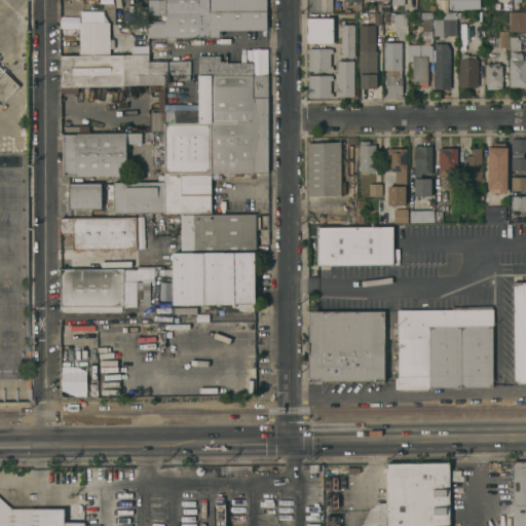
[(266,0),(266,29),(219,29),(219,36),(175,36),(175,37),(166,37),(166,36),(148,36),(148,24),(165,23),(165,0),(266,0)]
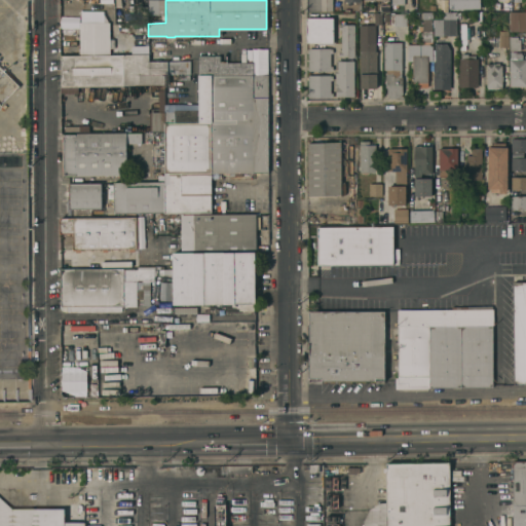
[(307,0),(332,0),(332,10),(308,10),(307,0)]
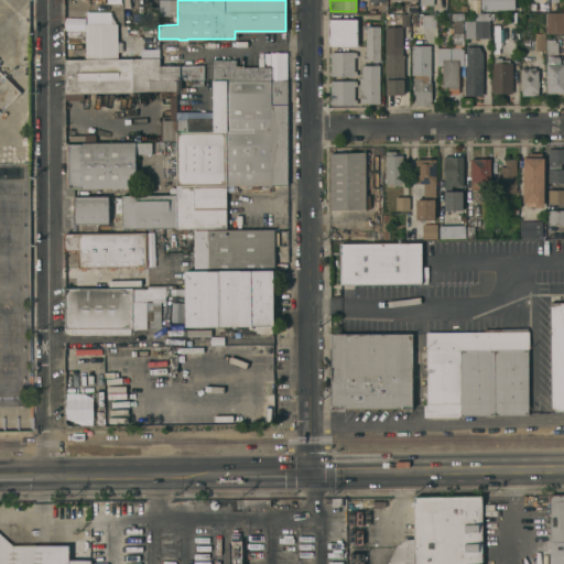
[(514,0),(514,8),(491,8),(491,9),(489,9),(489,8),(485,9),(483,9),(483,8),(481,8),(481,0),(514,0)]
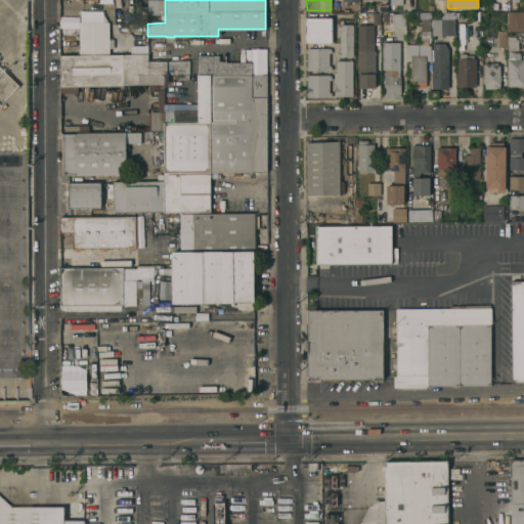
[(509,0),(509,9),(499,9),(499,0),(509,0)]
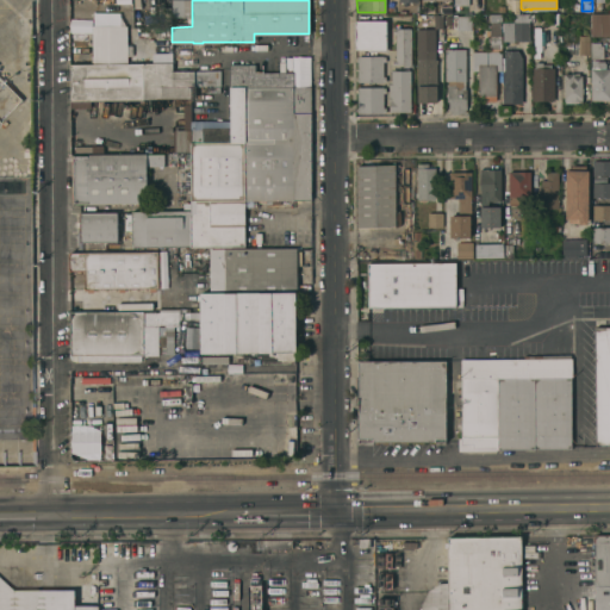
[(187,17),(187,1),(172,1),(172,17),(187,17)]
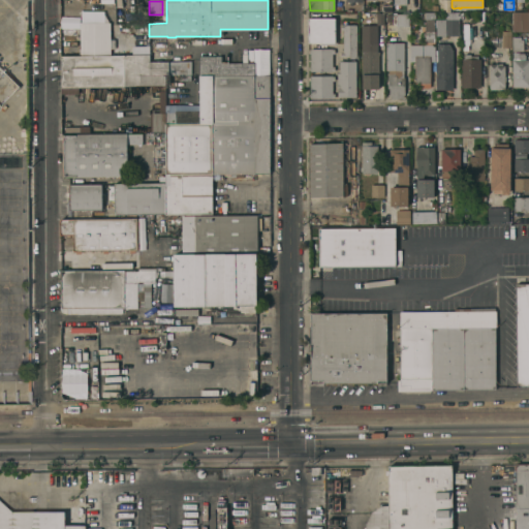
[(436,25),(435,20),(436,20),(436,19),(445,19),(445,11),(459,10),(459,30),(460,30),(460,34),(436,35),(436,29),(435,29),(435,25),(436,25)]
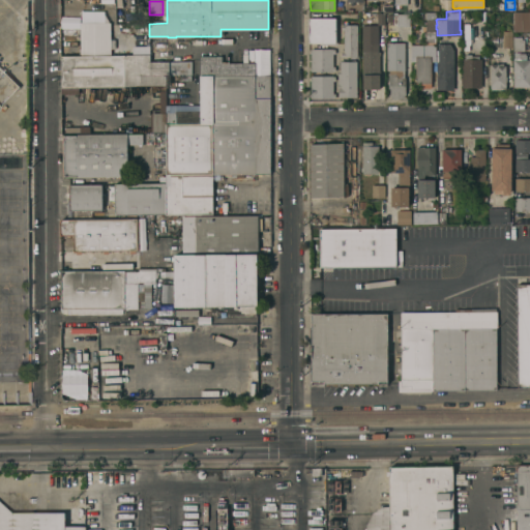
[(512,10),(529,10),(529,31),(512,31),(512,10)]
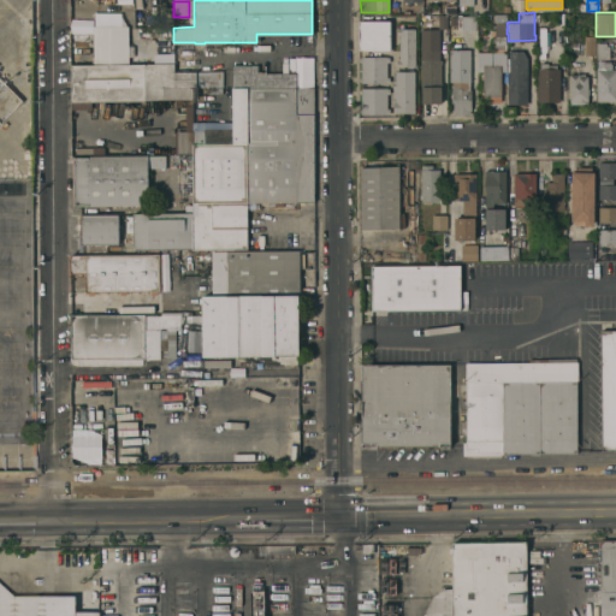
[(475,15),(475,29),(462,29),(462,15),(475,15)]
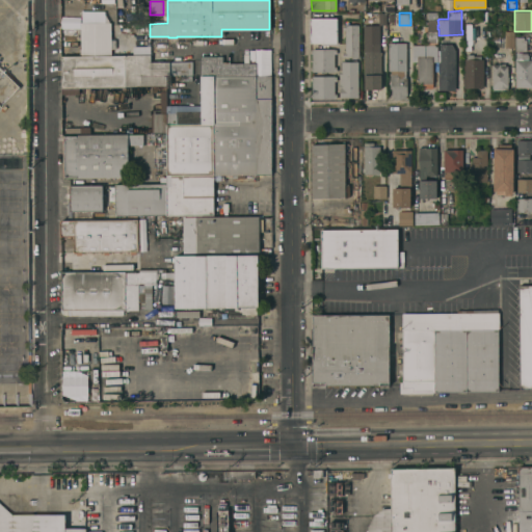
[(426,31),(423,31),(423,27),(426,27),(426,24),(424,24),(424,22),(425,22),(425,12),(436,12),(436,19),(437,19),(437,29),(436,29),(436,45),(426,45),(426,31)]
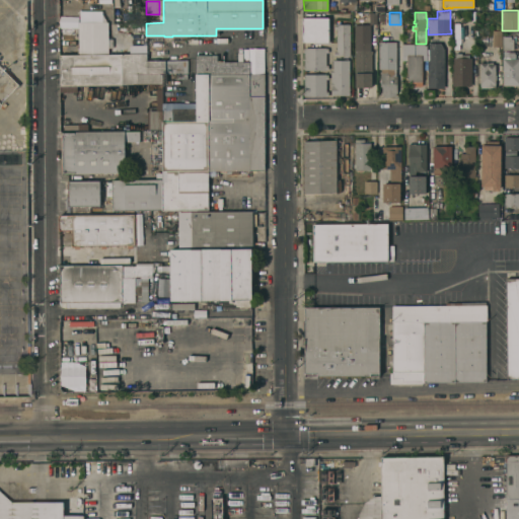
[(133,13),(133,20),(121,20),(121,21),(114,21),(114,13),(133,13)]
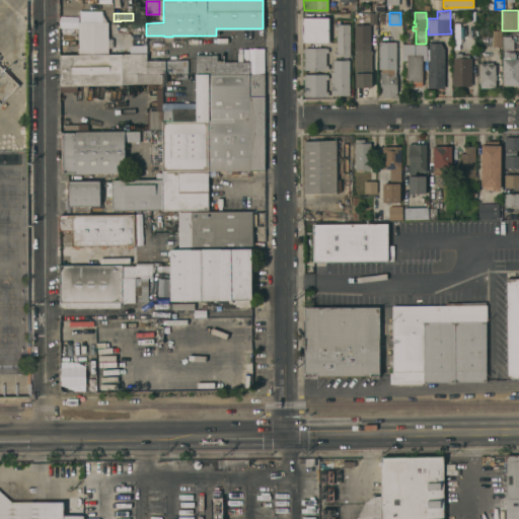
[(312,43),(312,42),(302,42),(302,17),(330,17),(330,43),(312,43)]
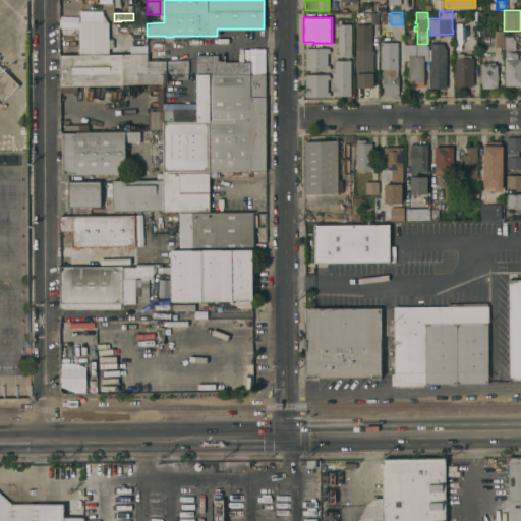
[(108,23),(109,53),(147,53),(147,60),(166,59),(166,60),(187,59),(188,72),(162,73),(162,82),(122,83),(122,84),(76,85),(76,87),(76,91),(60,92),(59,54),(79,53),(78,23),(78,21),(108,21),(108,23)]
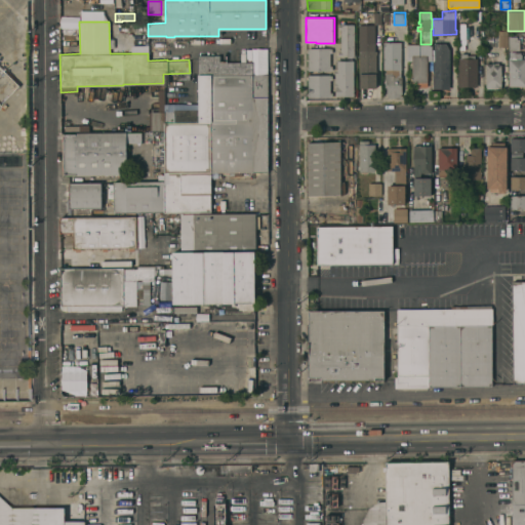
[(354,56),(348,56),(348,55),(338,55),(338,50),(340,50),(340,28),(338,28),(338,24),(340,24),(354,24),(354,56)]
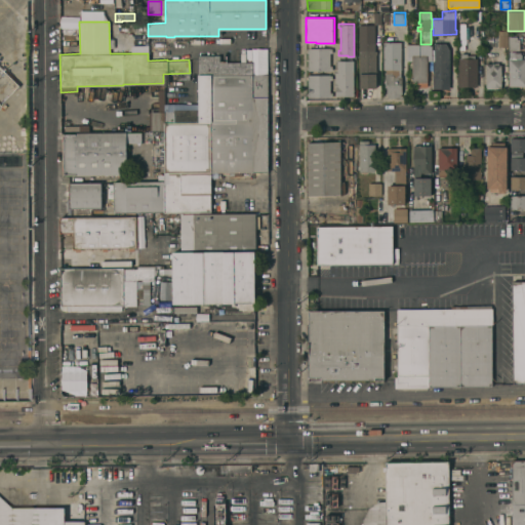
[(359,76),(358,76),(358,25),(373,25),(374,51),(376,51),(376,54),(375,54),(375,72),(376,72),(376,75),(375,75),(375,88),(359,88),(359,76)]
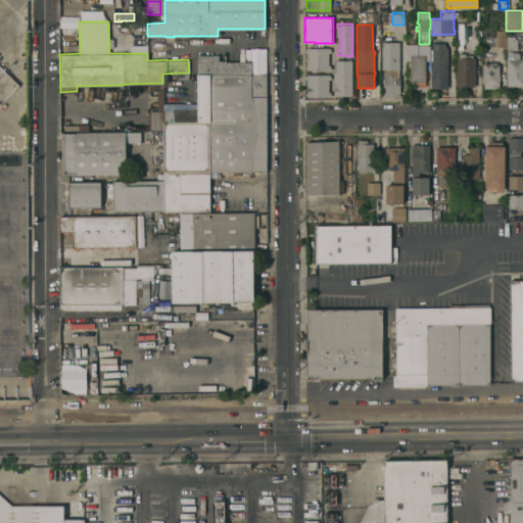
[(495,30),(505,30),(505,46),(495,46),(495,30)]
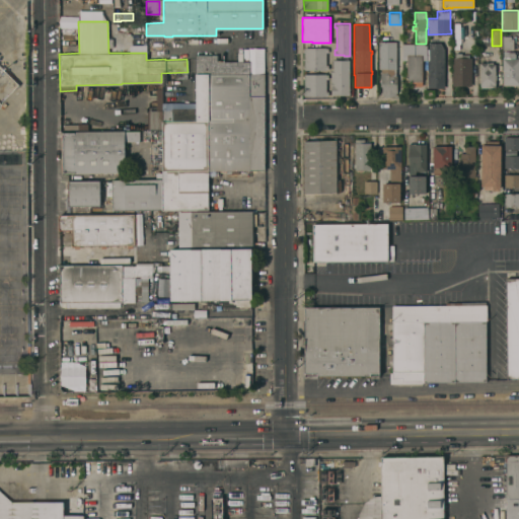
[(503,58),(503,50),(502,50),(502,35),(511,35),(511,36),(512,38),(513,38),(513,49),(509,50),(509,57),(518,57),(518,84),(503,84),(503,58)]
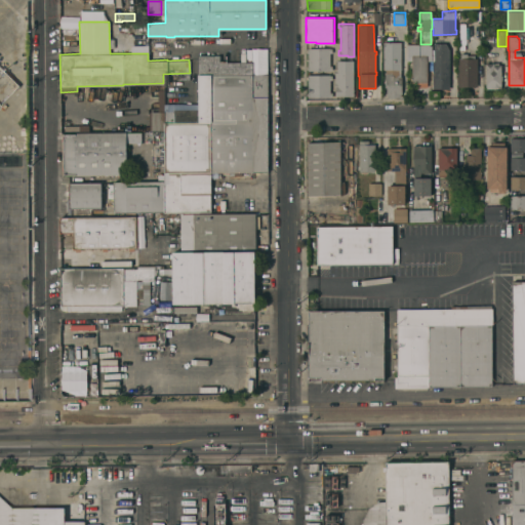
[(382,41),(401,41),(401,97),(389,97),(388,94),(387,94),(387,93),(386,86),(385,86),(385,73),(386,73),(386,70),(385,70),(385,69),(384,69),(382,41)]
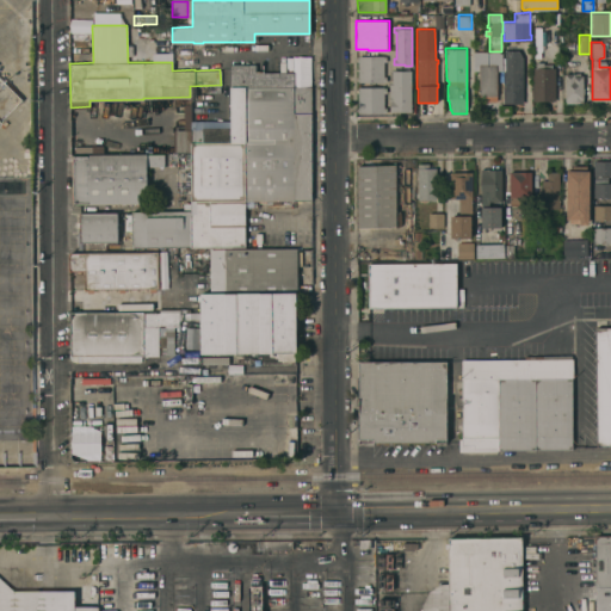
[(523,103),(504,103),(504,69),(505,69),(505,50),(519,50),(523,55),(523,103)]
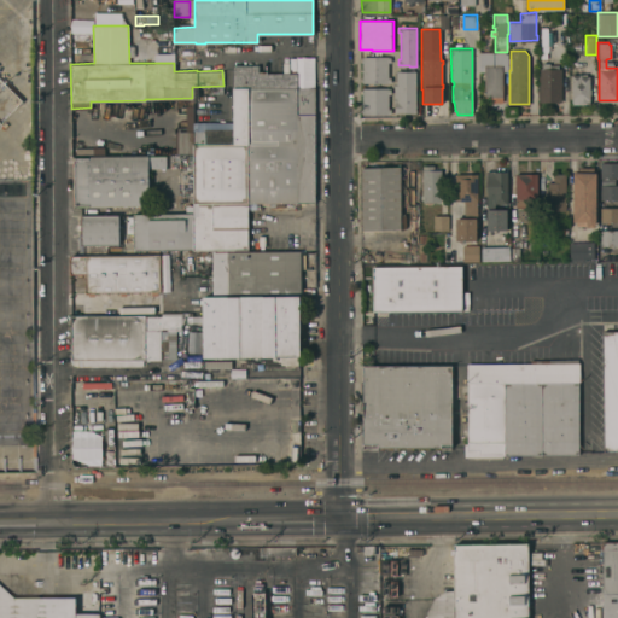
[(362,56),(389,56),(390,56),(390,62),(388,62),(388,76),(390,76),(390,82),(384,82),(362,82),(362,81),(361,81),(361,77),(362,77),(362,62),(361,62),(361,57),(362,57),(362,56)]
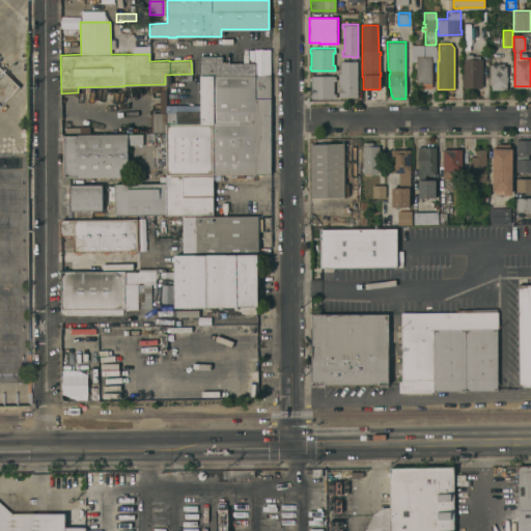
[(417,58),(412,58),(412,51),(418,51),(418,48),(432,48),(432,56),(431,56),(431,82),(431,87),(421,87),(421,83),(417,83),(417,58)]
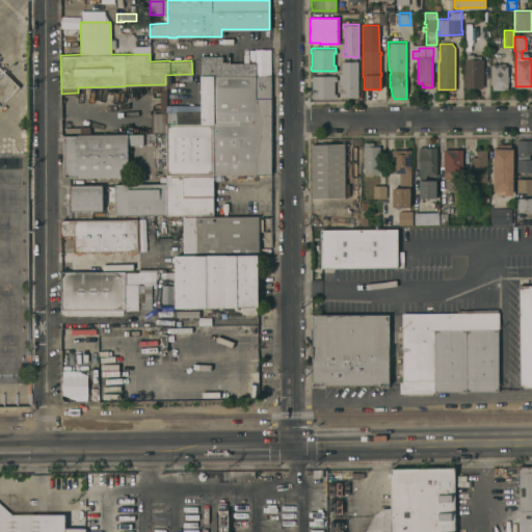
[(463,58),(467,58),(467,53),(473,53),(473,55),(480,55),(480,58),(483,58),(483,87),(463,87),(463,58)]
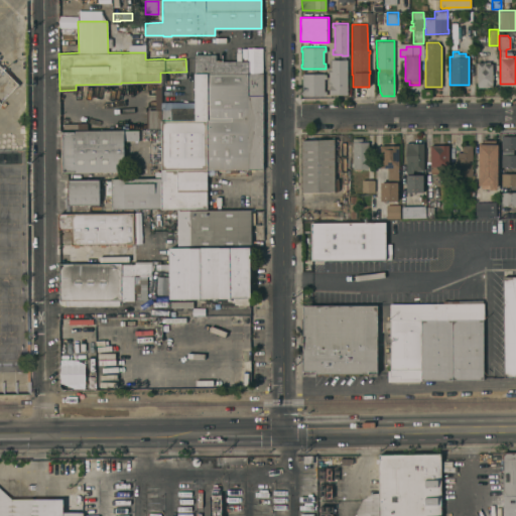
[(146,128),(146,109),(160,109),(170,109),(170,107),(195,107),(195,53),(216,53),(216,58),(222,58),(222,60),(247,60),(247,73),(262,73),(262,168),(237,168),(237,171),(225,171),(225,170),(219,170),(219,168),(212,168),(212,172),(211,172),(211,174),(207,174),(207,208),(179,209),(179,210),(161,210),(161,209),(111,209),(111,178),(143,178),(143,167),(145,167),(145,165),(143,165),(143,158),(146,158),(146,156),(145,156),(145,154),(148,154),(148,132),(146,132),(146,128)]
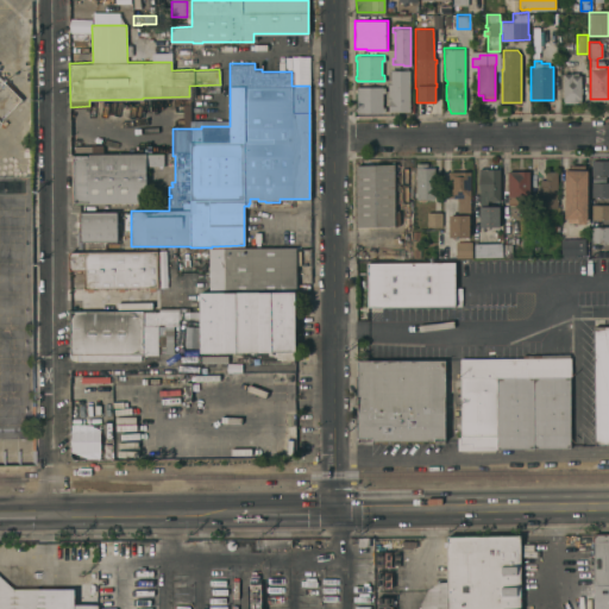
[(389,100),(388,100),(388,81),(390,81),(390,69),(409,69),(409,111),(389,111),(389,100)]
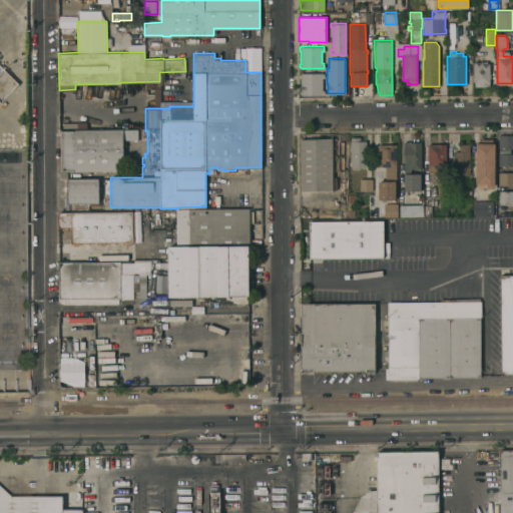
[(474,61),(482,61),(482,60),(487,60),(487,62),(489,62),(489,73),(490,73),(490,78),(490,82),(489,82),(489,86),(475,86),(474,61)]
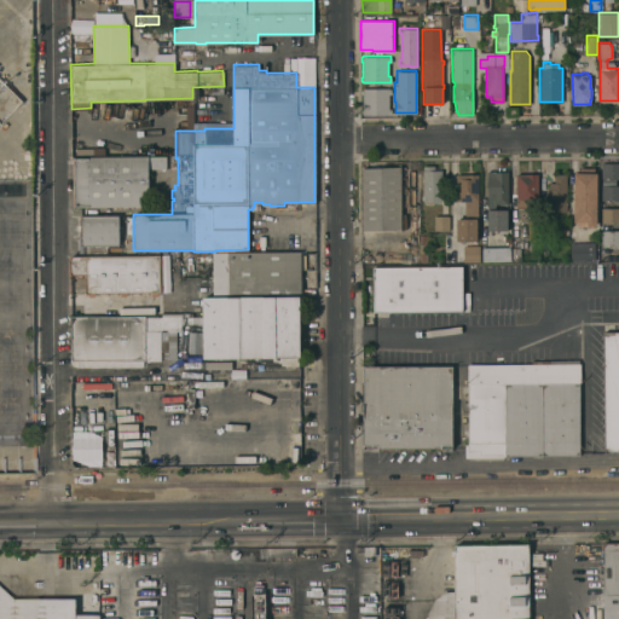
[(388,87),(388,88),(391,88),(391,93),(388,93),(389,108),(391,108),(391,114),(388,114),(363,114),(363,113),(362,113),(362,108),(363,108),(363,93),(362,93),(362,88),(363,88),(363,87),(388,87)]
